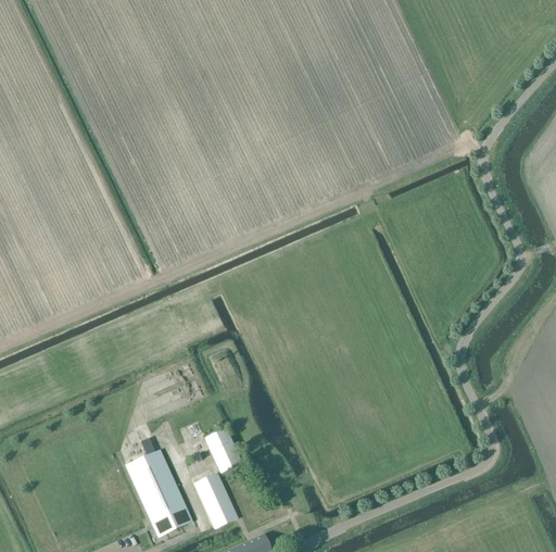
[(225,427),(205,437),(220,471),(241,461),(225,427)]
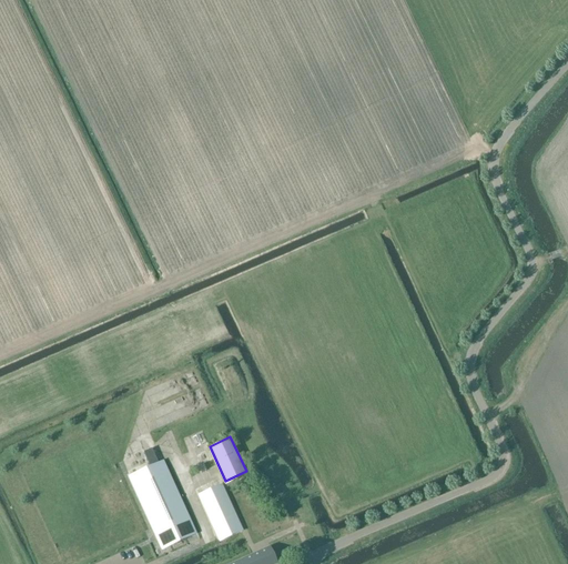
[(158,460),(151,445),(143,449),(150,464),(130,473),(158,534),(190,519),(162,459),(158,460)]
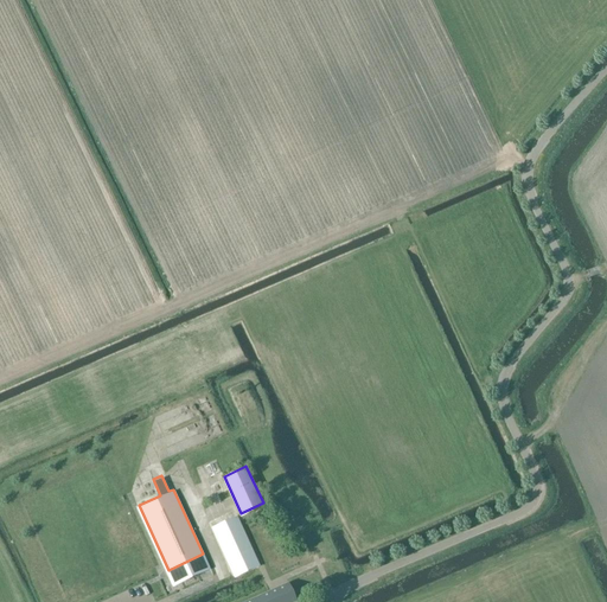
[(257,559),(237,514),(212,525),(234,570),(257,559)]
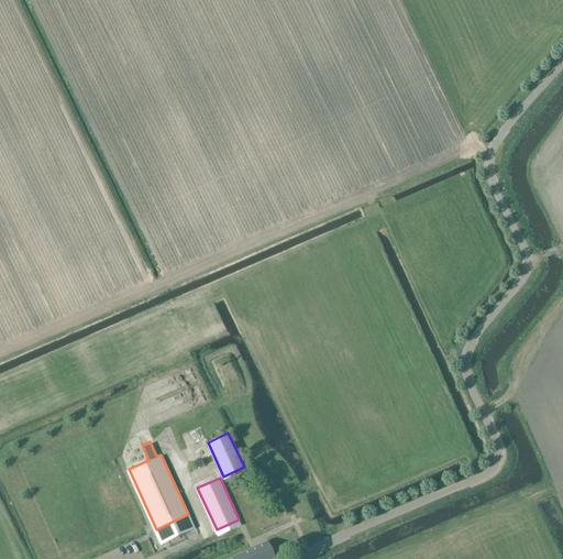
[(263,516),(261,511),(244,518),(246,522),(250,521),(251,523),(263,516)]
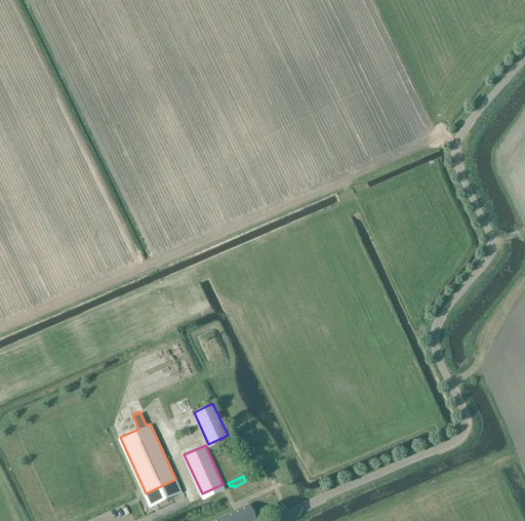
[(251,520),(255,519),(249,504),(208,520),(251,520)]
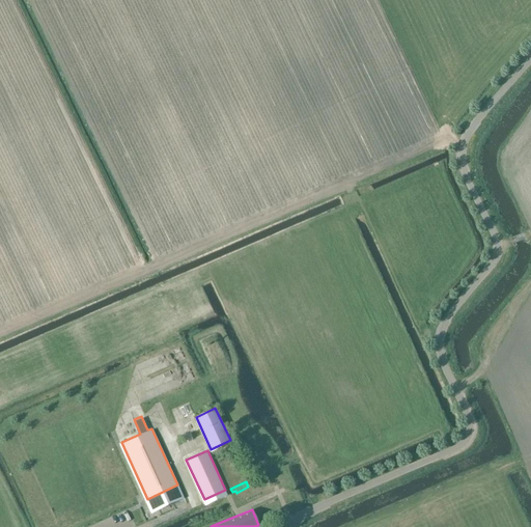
All buildings are outlined.
